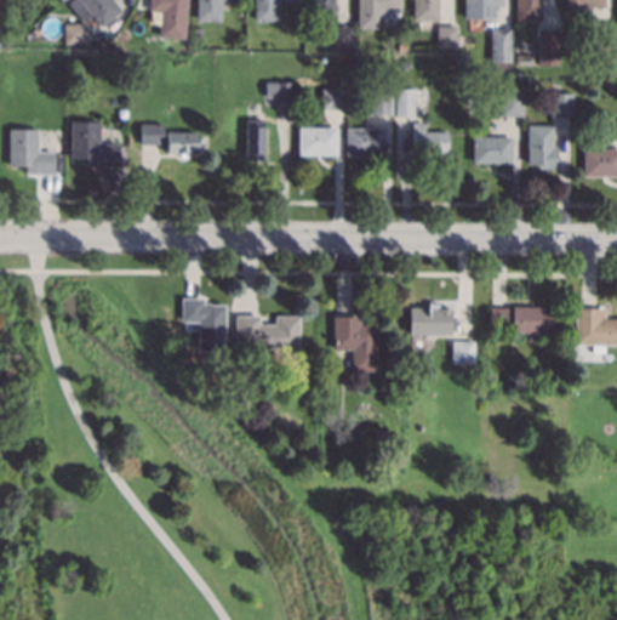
[(114,0),(123,10),(103,26),(83,0),(114,0)]
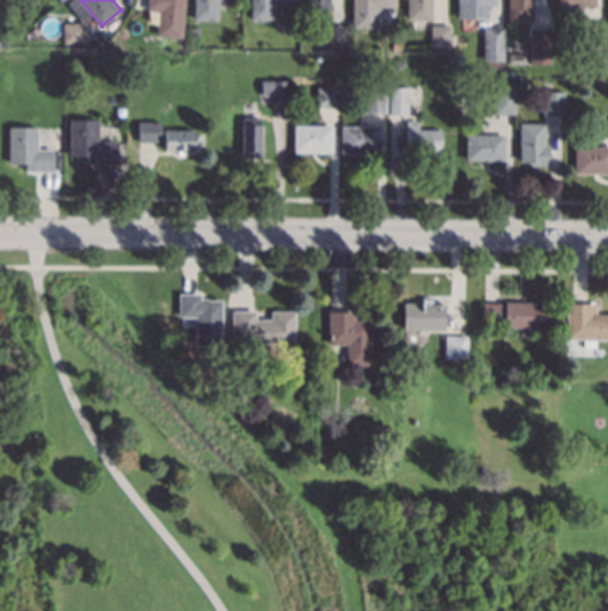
[(186,0),(184,38),(159,36),(160,12),(148,11),(148,0),(186,0)]
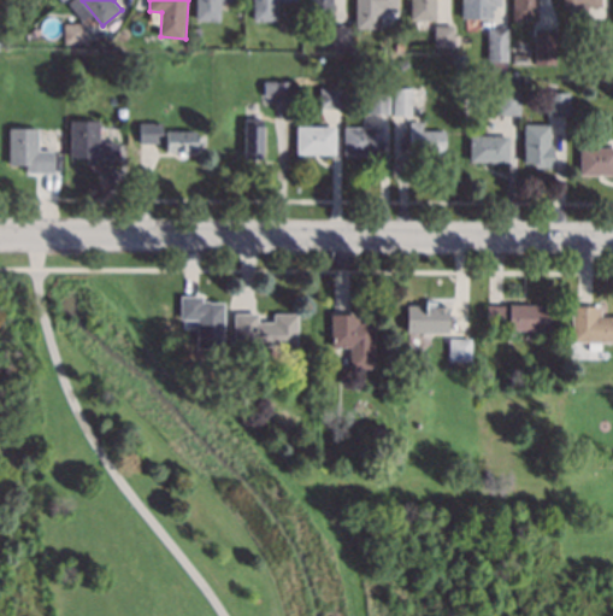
[(235,0),(235,1),(222,0),(222,21),(199,21),(199,0),(235,0)]
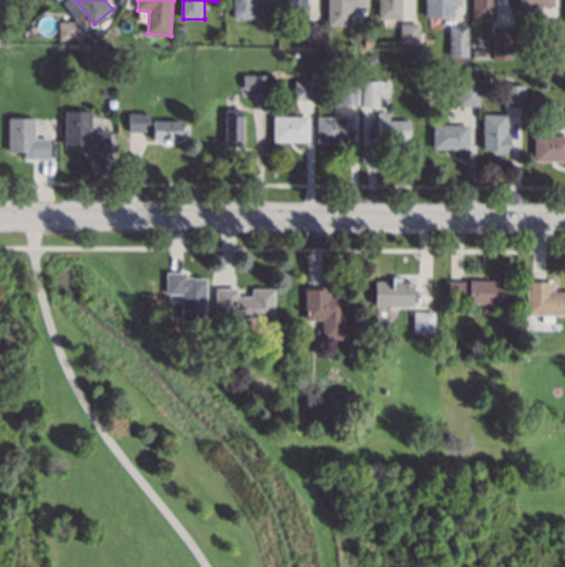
[(258,0),(258,19),(235,19),(235,0),(258,0)]
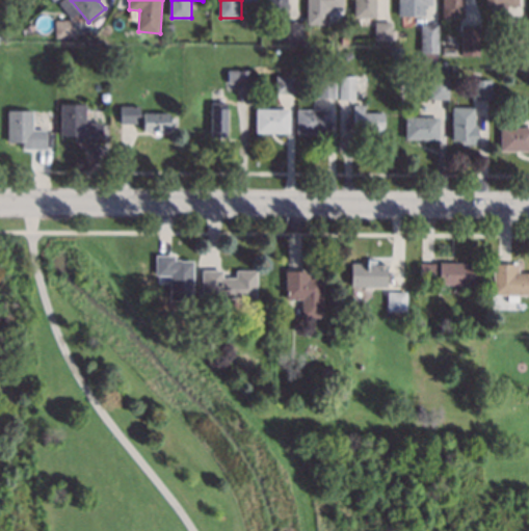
[(289,0),(289,16),(266,16),(266,0),(289,0)]
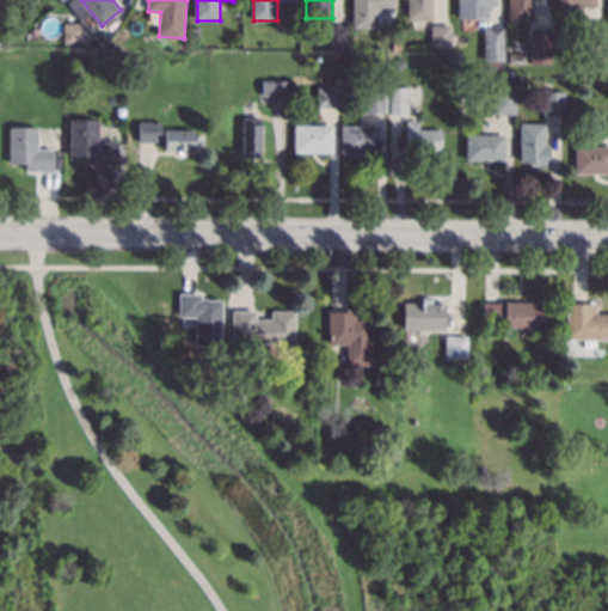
[(395,0),(395,10),(379,10),(379,28),(354,28),(354,0),(395,0)]
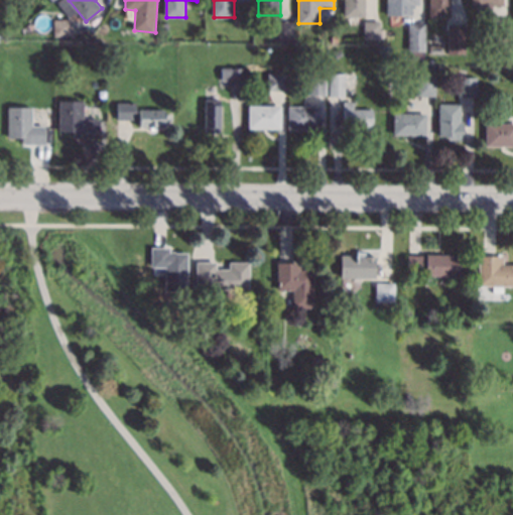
[(366,0),(366,16),(345,16),(345,0),(366,0)]
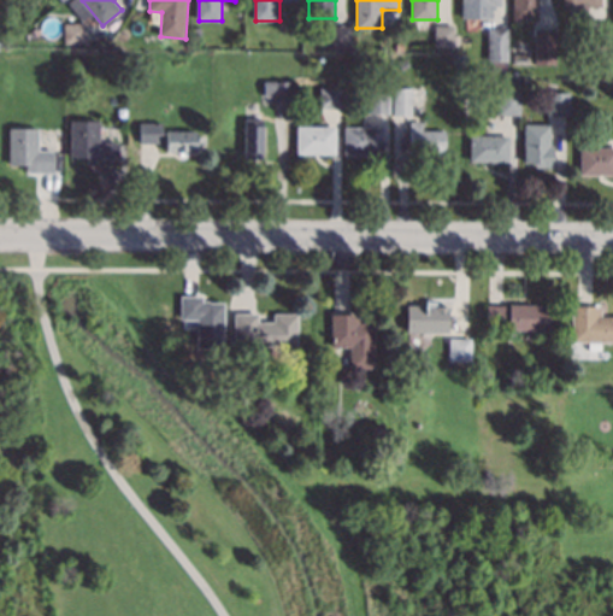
[(502,0),(502,6),(494,6),(494,19),(464,18),(464,0),(502,0)]
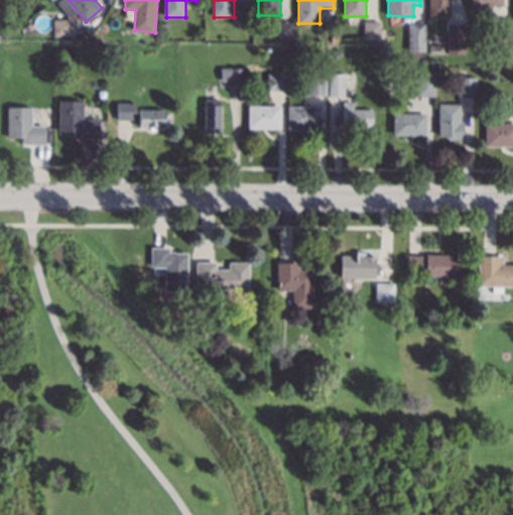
[(452,0),(452,18),(430,18),(430,0),(452,0)]
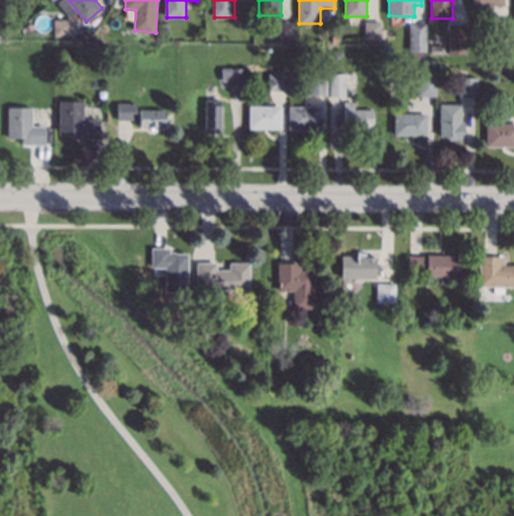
[(506,0),(506,6),(494,6),(494,13),(480,13),(480,10),(475,10),(474,0),(506,0)]
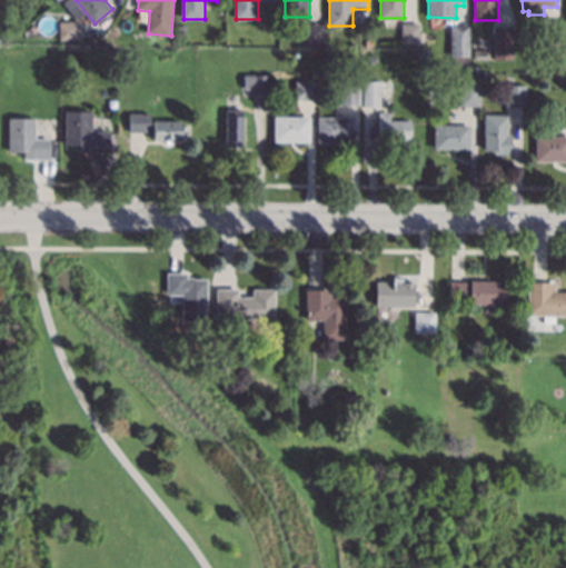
[(80,41),(60,41),(60,21),(80,21),(80,41)]
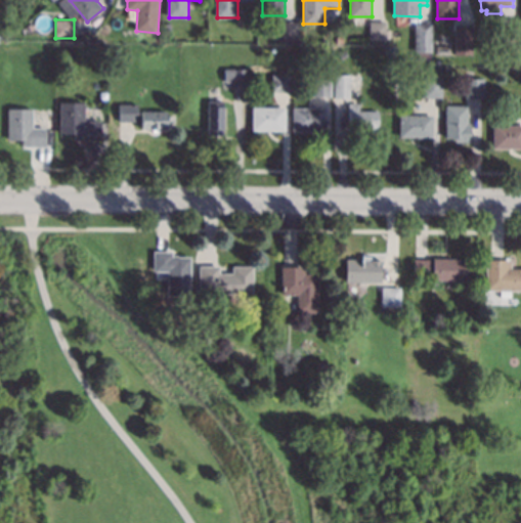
[(387,39),(371,39),(372,20),(387,20),(387,39)]
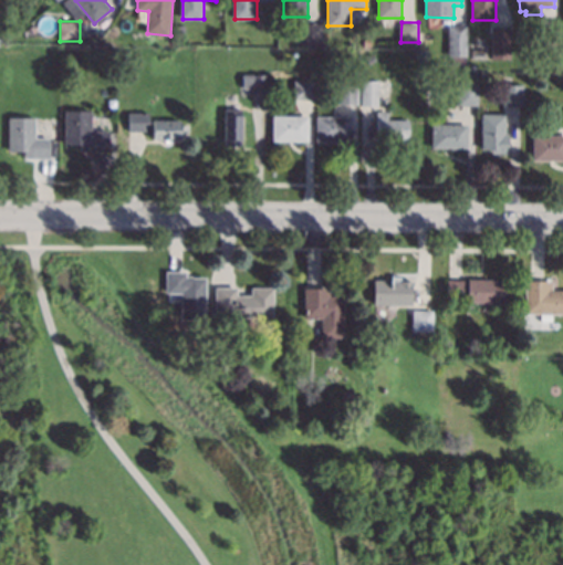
[(323,42),(304,42),(305,23),(310,23),(323,23),(323,42)]
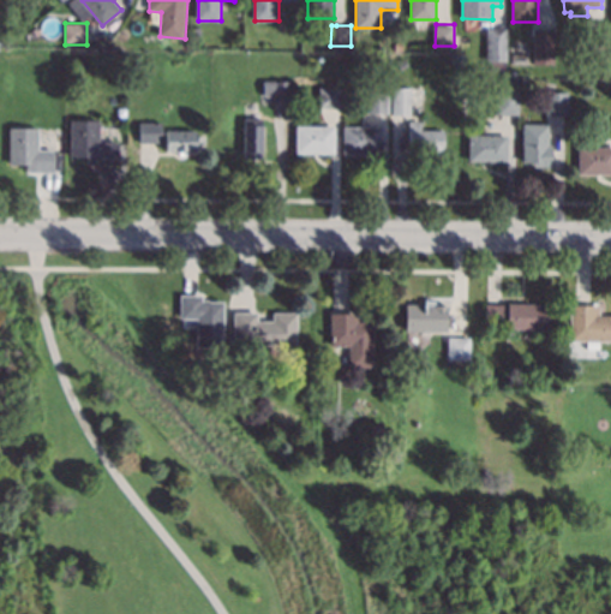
[(508,60),(489,60),(489,28),(508,28),(508,60)]
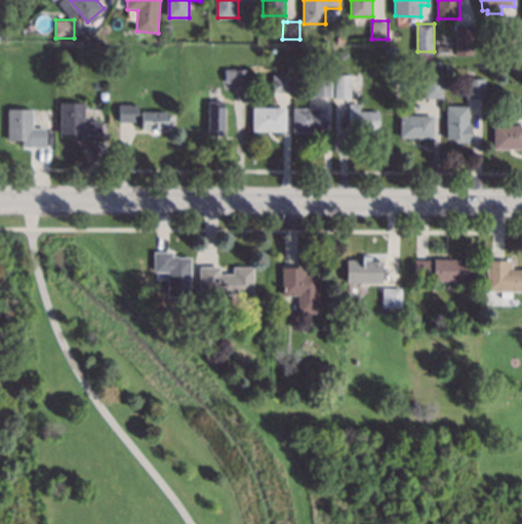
[(519,46),(505,46),(505,25),(519,25),(519,46)]
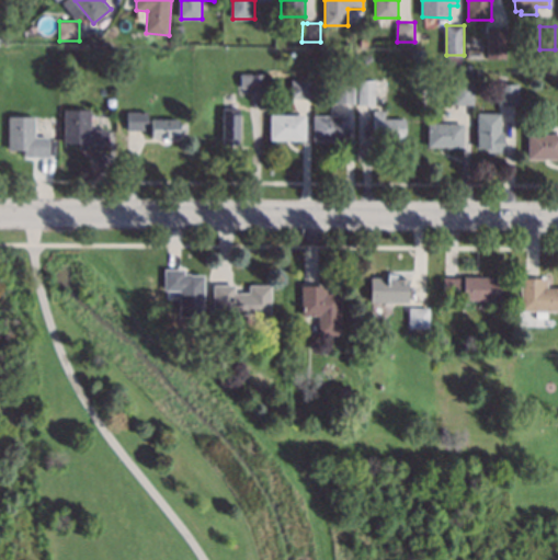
[(507,59),(489,58),(489,27),(508,27),(507,59)]
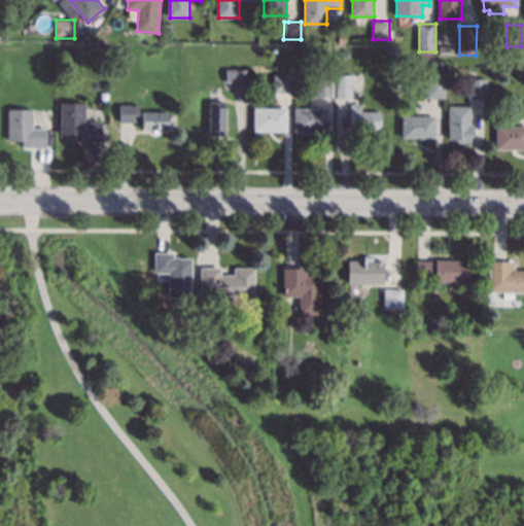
[(454,47),(454,55),(440,54),(441,46),(454,47)]
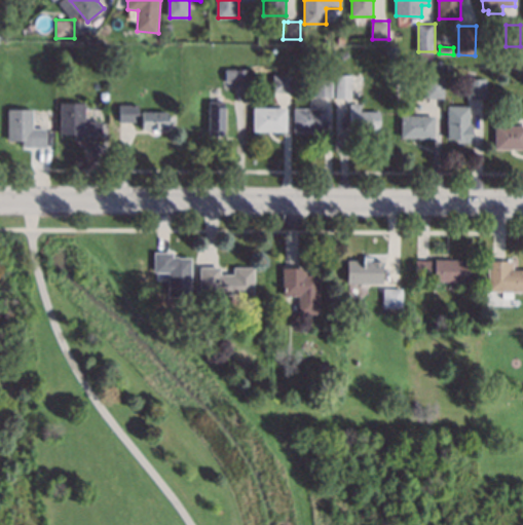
[(350,57),(344,61),(340,53),(347,49),(350,57)]
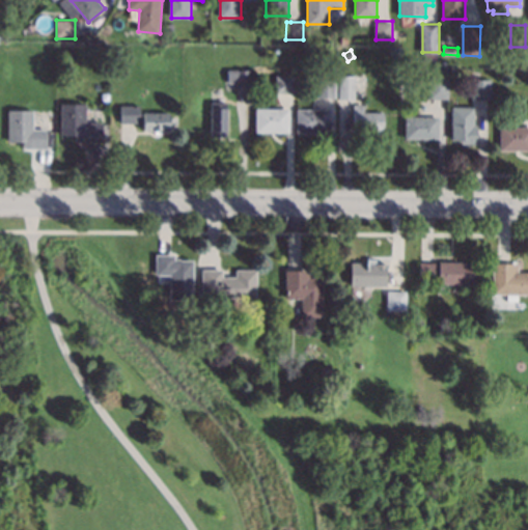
[(254,71),(254,86),(238,86),(238,83),(229,83),(230,70),(254,71)]
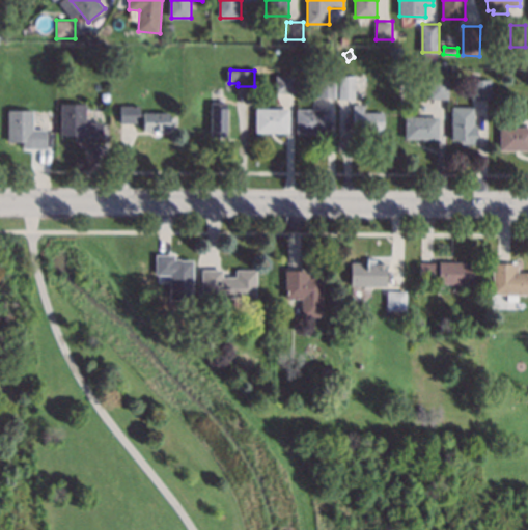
[(296,93),(277,92),(278,76),(296,76),(296,93)]
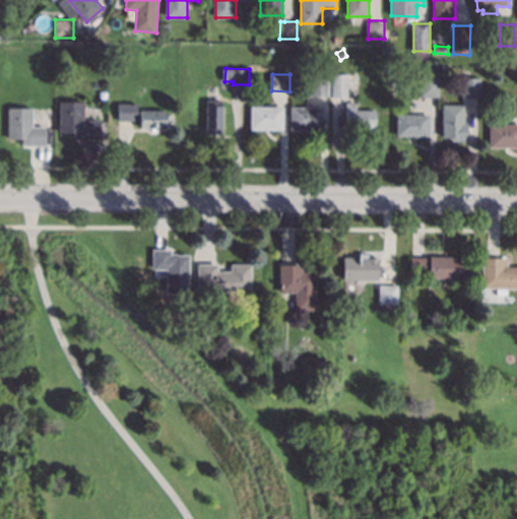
[(348,96),(334,96),(334,75),(348,75),(348,96)]
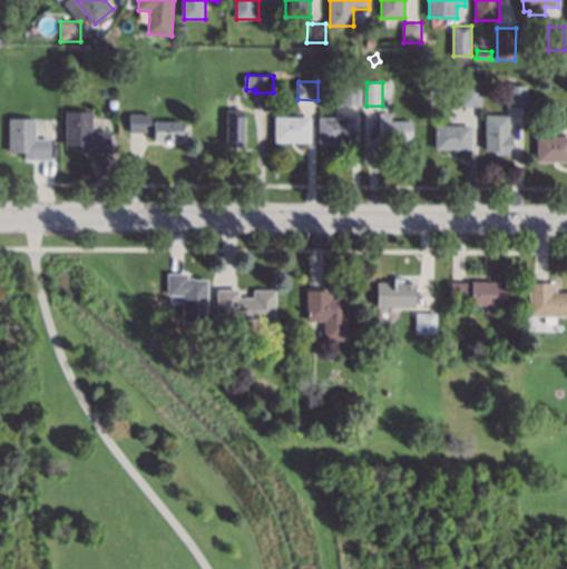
[(482,106),(463,106),(463,85),(482,85),(482,106)]
